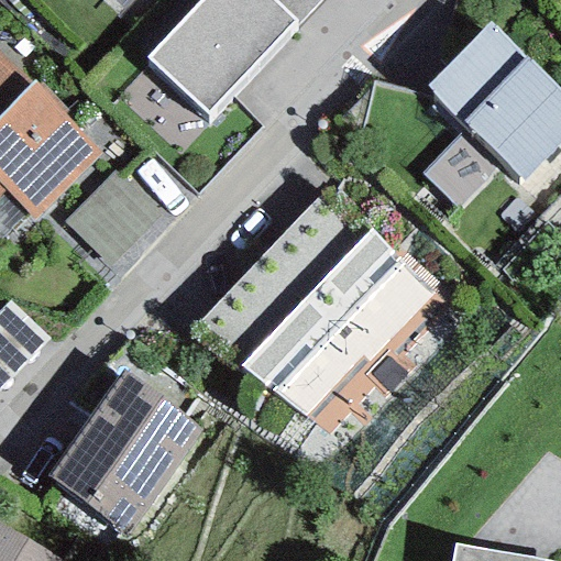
[(199,0),(146,56),(209,112),(298,19),(278,0),(199,0)]
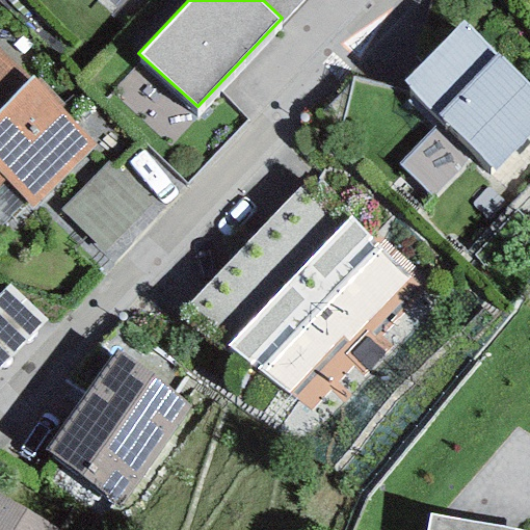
[(263,0),(282,18),(283,20),(301,0),(263,0)]
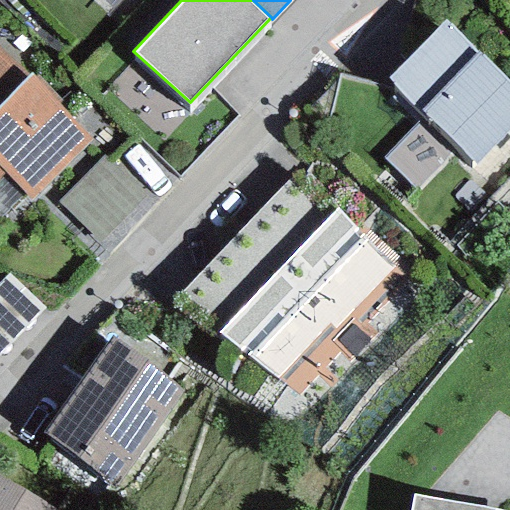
[(509,80),(447,19),(387,76),(425,113),(457,144),(477,163),(509,128),(509,80)]
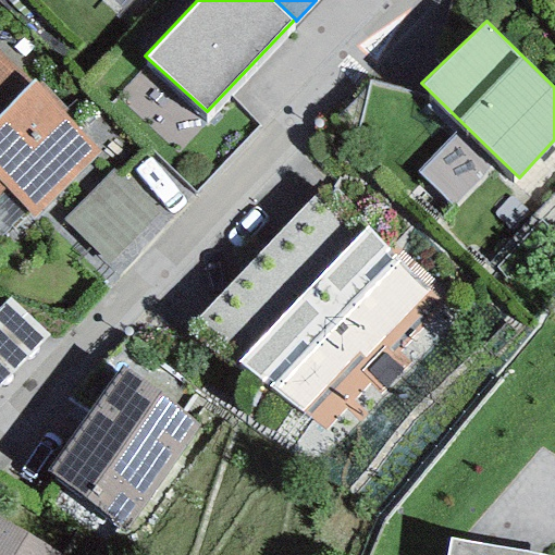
[(0,190),(4,186),(35,216),(101,148),(36,85),(31,89),(0,59),(0,190)]
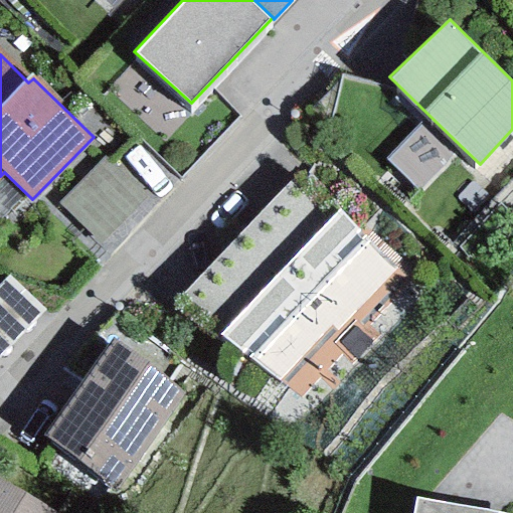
[(420,189),(460,145),(428,114),(388,157),(420,189)]
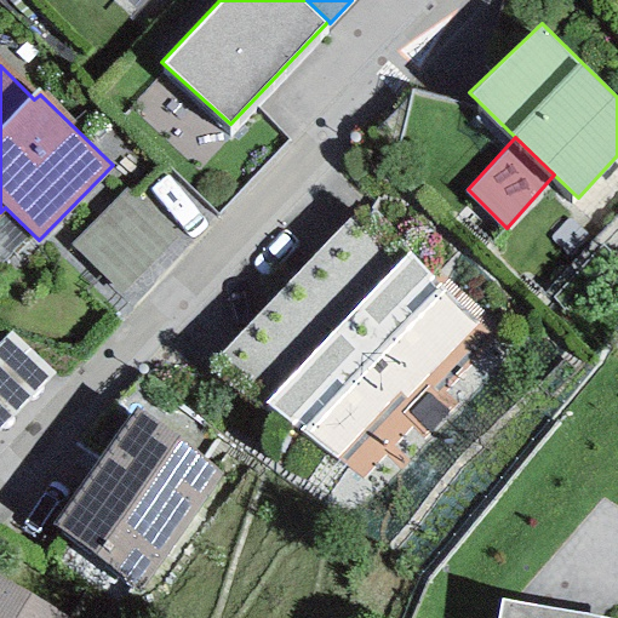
[(177,236),(126,187),(72,242),(121,292),(177,236)]
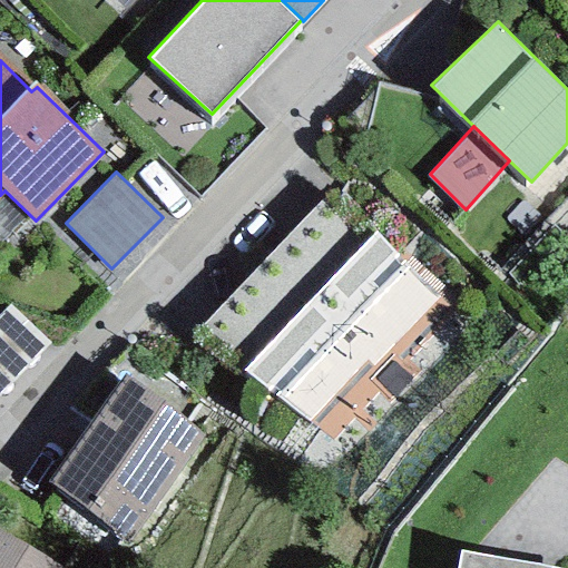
[(245,369),(310,419),(368,359),(373,364),(442,295),(375,231),(245,369)]
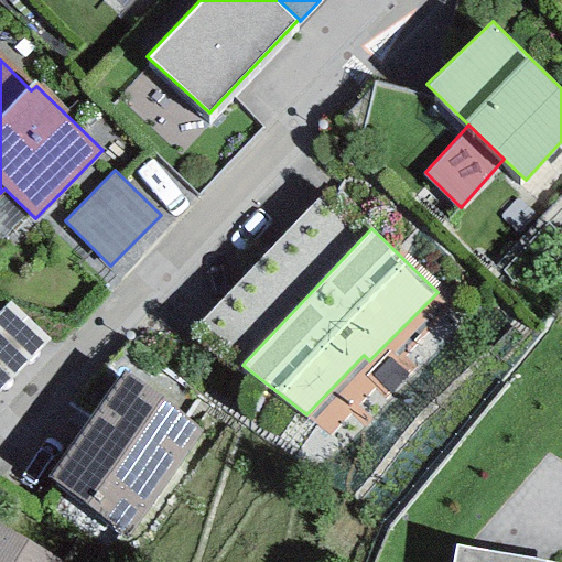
[(0,309),(0,389),(50,338),(10,299),(0,309)]
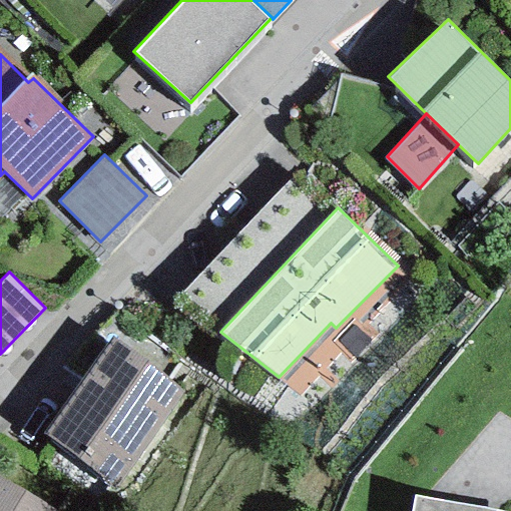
[(44,431),(115,487),(184,390),(112,336),(44,431)]
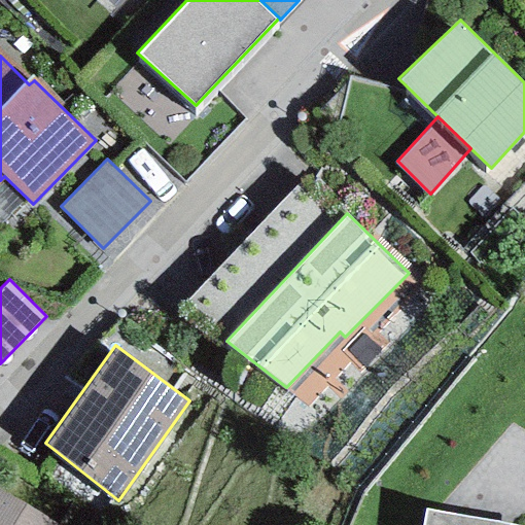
[(0,524),(66,524),(0,484),(0,524)]
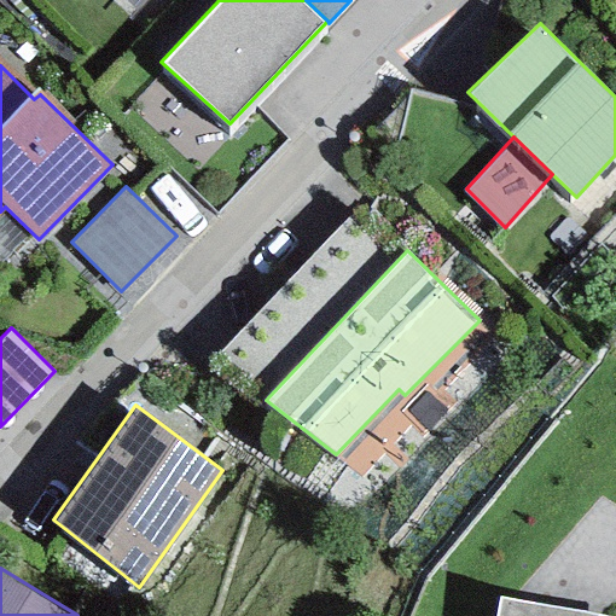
[(615,615),(501,596),(498,615),(615,615)]
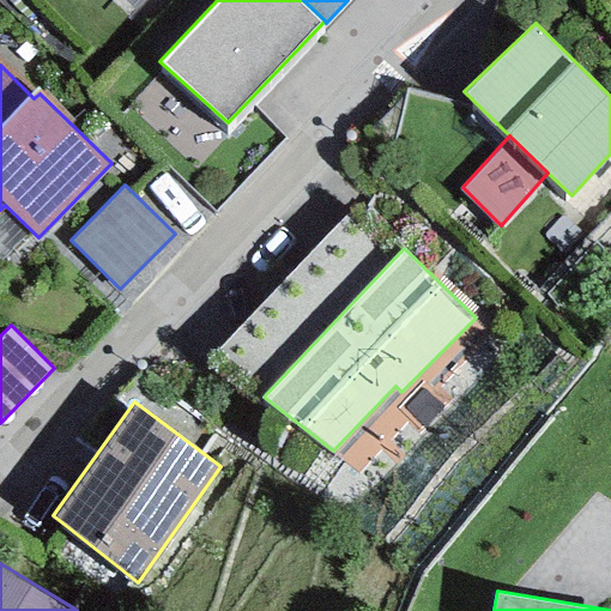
All buildings are outlined.
